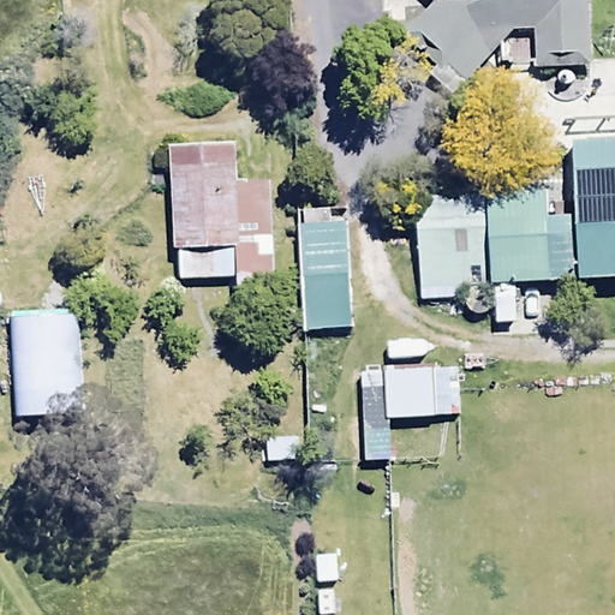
[(532,65),(532,67),(590,67),(587,0),(430,0),(431,1),(395,37),(452,95),(500,47),(500,64),(532,65)]
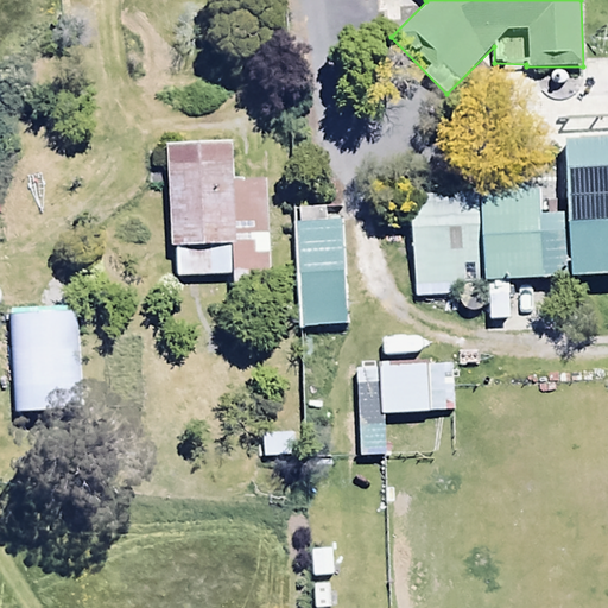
[(607,137),(564,140),(572,274),(607,272),(607,137)]
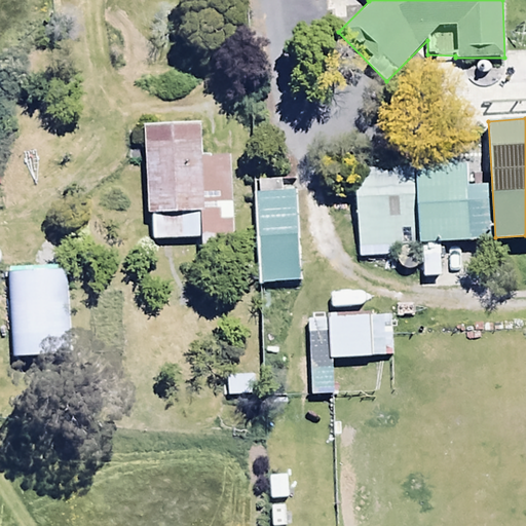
[(200,123),(145,124),(147,214),(152,213),(153,239),(201,238),(201,246),(233,245),(231,156),(200,156),(200,123)]
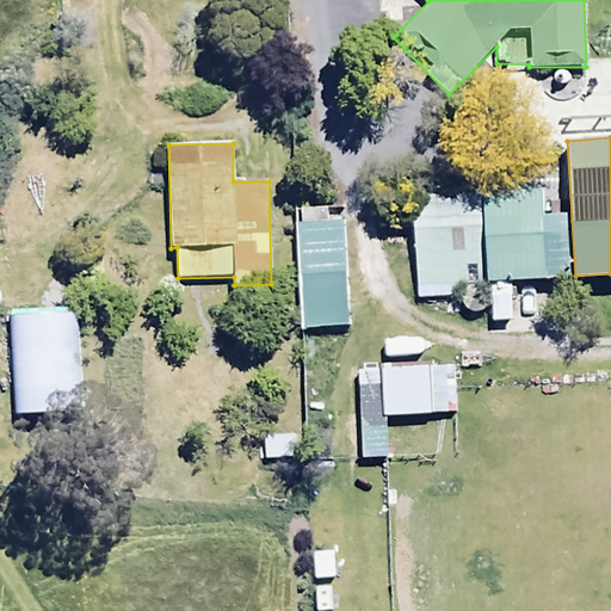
[(542,189),(485,190),(487,281),(568,278),(566,214),(543,215),(542,189)]
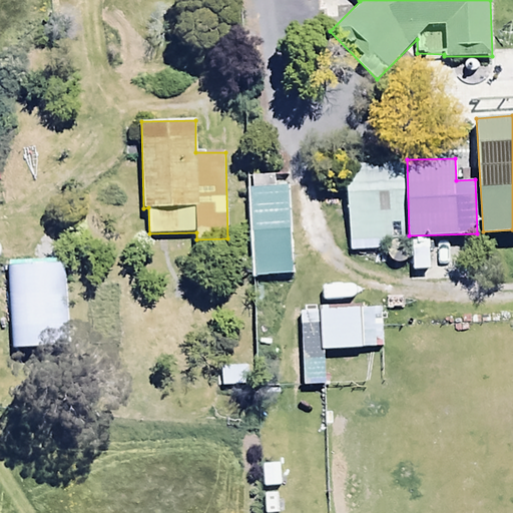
[(403,162),(346,164),(348,252),(385,252),(385,240),(403,240),(403,162)]
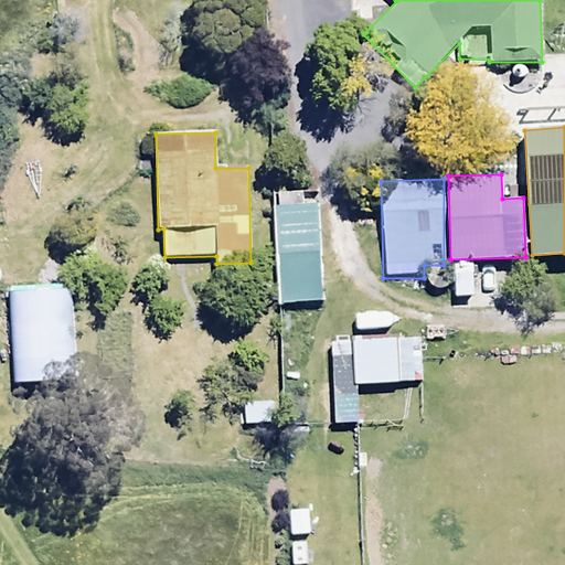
[(320,205),(276,205),(276,256),(320,256),(320,205)]
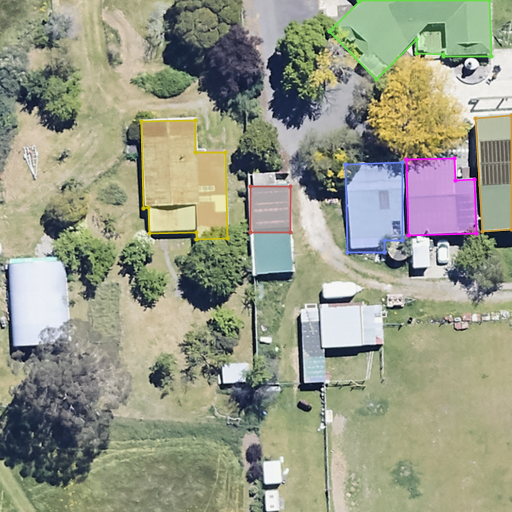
[(66,346),(64,264),(8,265),(10,347),(66,346)]
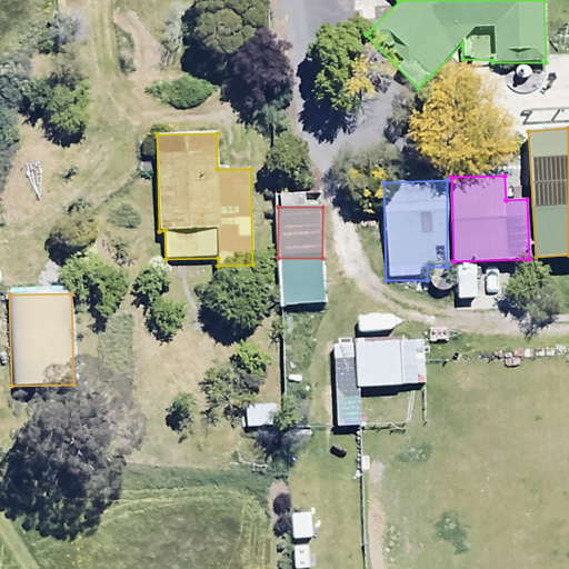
[(355,345),(333,347),(338,427),(358,426),(356,392),(425,389),(421,338),(355,342),(355,345)]
